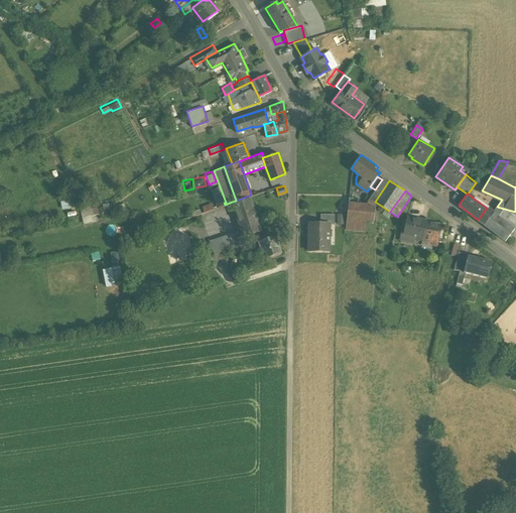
[(249,196),(232,202),(241,229),(243,236),(246,235),(251,234),(260,230),(249,196)]
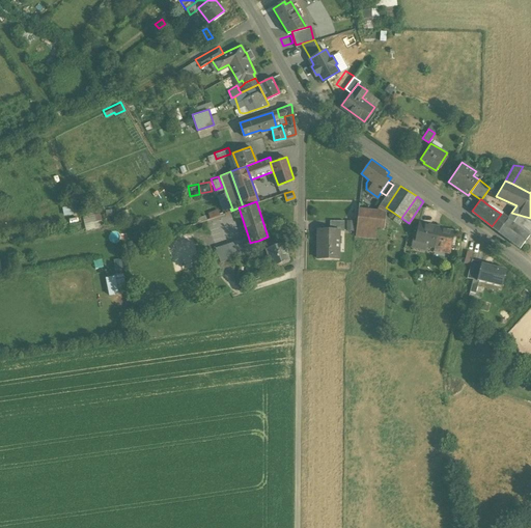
[(502,212),(488,202),(487,204),(501,214),(502,212)]
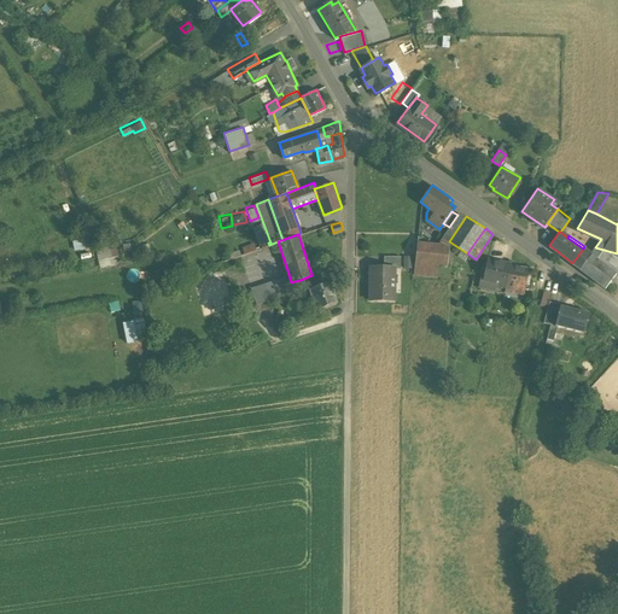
[(94,247),(98,265),(118,261),(115,243),(94,247)]
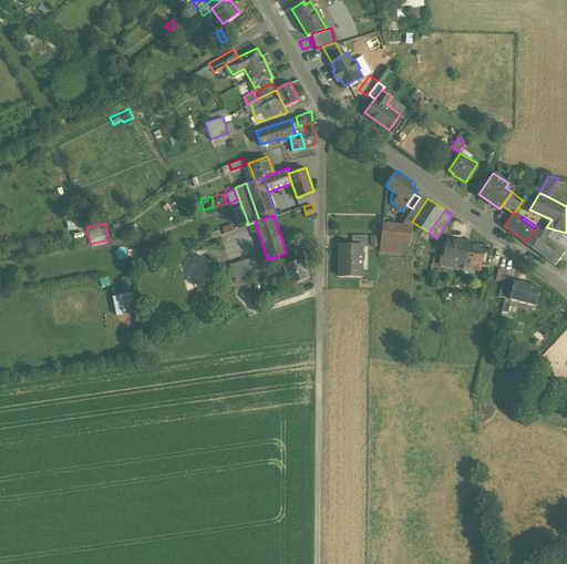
[(233,223),(223,226),(225,232),(235,228),(233,223)]
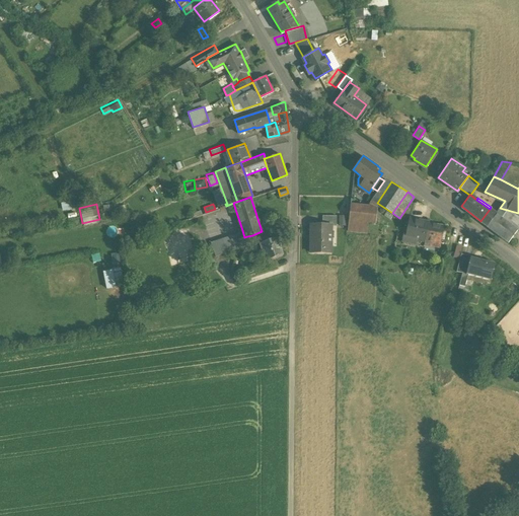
[(359,205),(351,204),(349,218),(368,221),(375,221),(377,207),(359,205)]
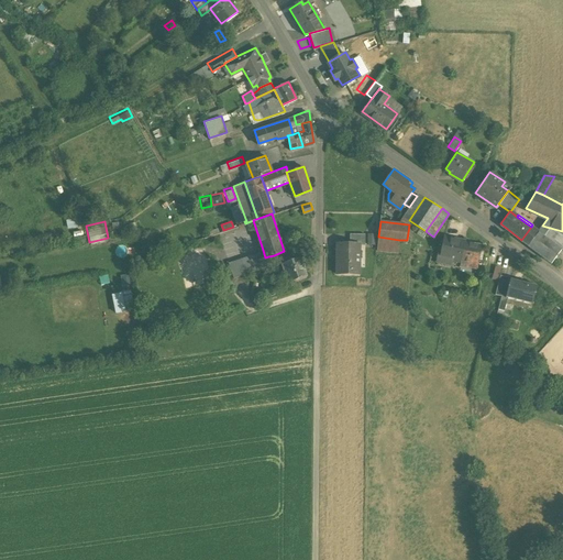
[(562,231),(542,226),(538,231),(560,248),(562,243),(562,231)]
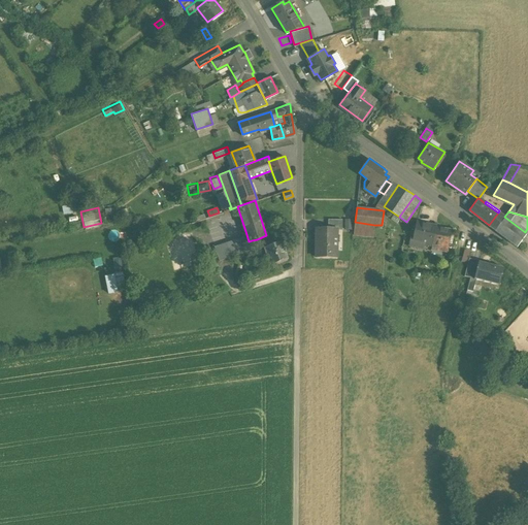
[(498,212),(489,225),(495,229),(504,217),(498,212)]
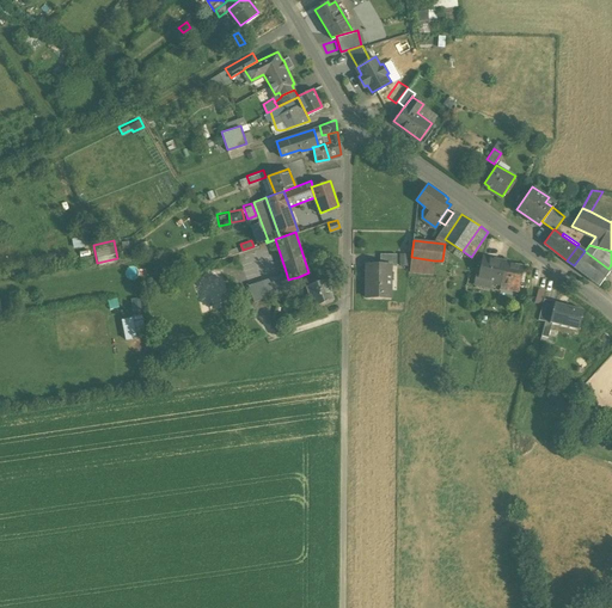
[(574,265),(599,284),(609,269),(585,251),(574,265)]
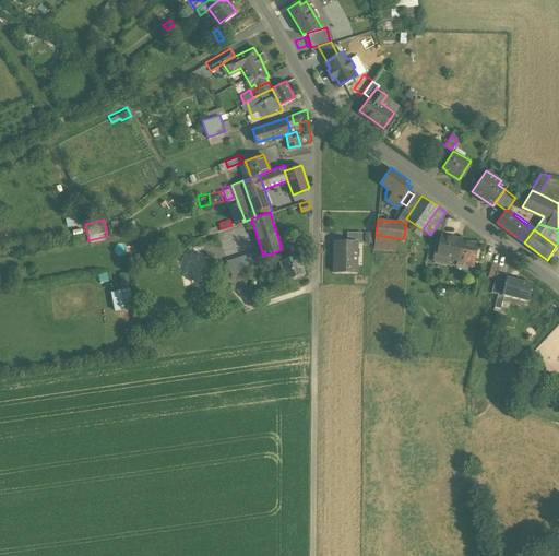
[(363,231),(347,231),(347,240),(356,240),(356,241),(363,241),(363,231)]
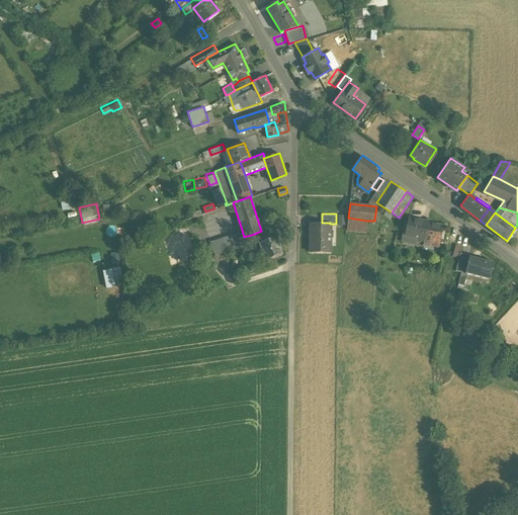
[(428,221),(410,217),(406,235),(424,239),(427,222),(428,221)]
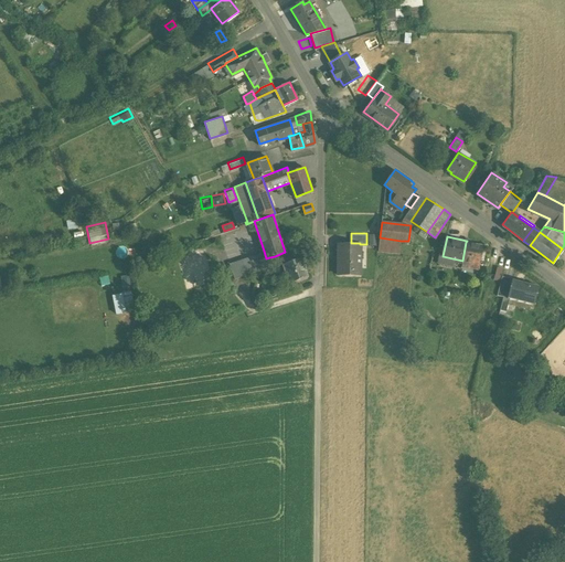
[(401,241),(380,237),(379,250),(400,252),(401,241)]
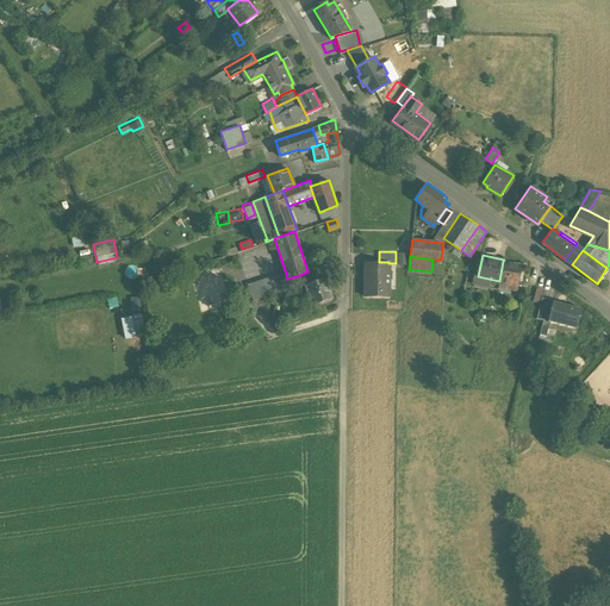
[(522,264),(503,261),(499,281),(518,285),(522,264)]
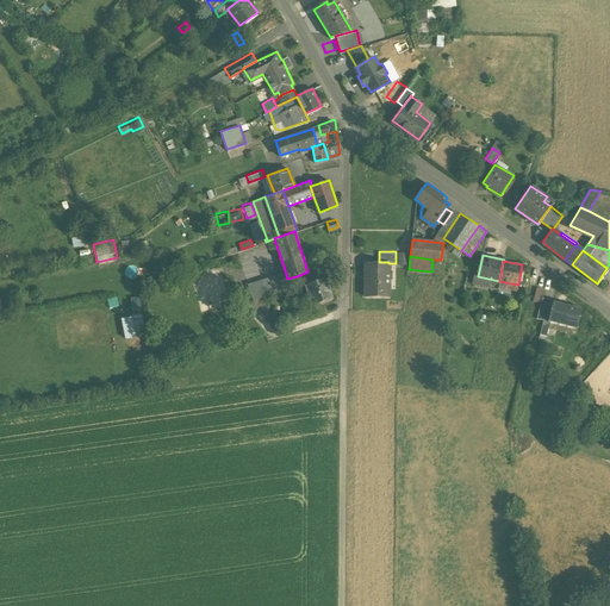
[(379,262),(366,262),(365,295),(388,295),(388,263),(388,262),(379,262)]
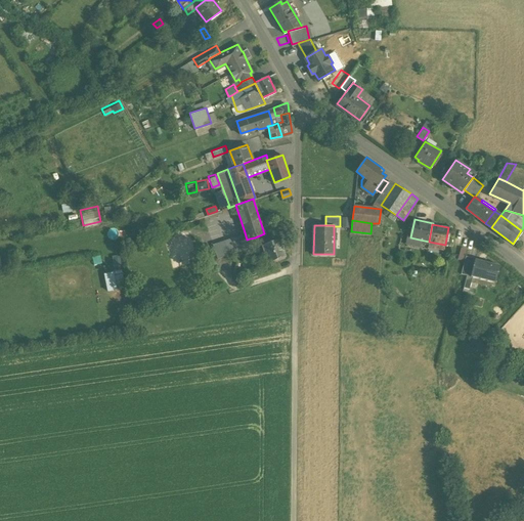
[(224,239),(213,243),(217,257),(228,254),(226,246),(224,239)]
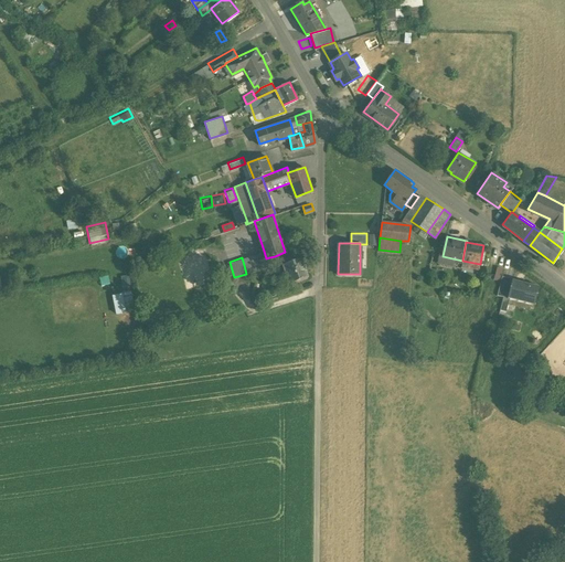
[(244,265),(246,274),(266,267),(263,260),(263,258),(244,265)]
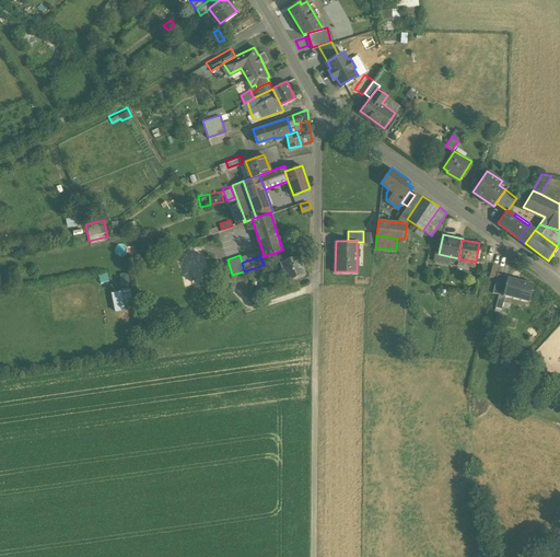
[(299,256),(281,262),(287,280),(304,275),(299,256)]
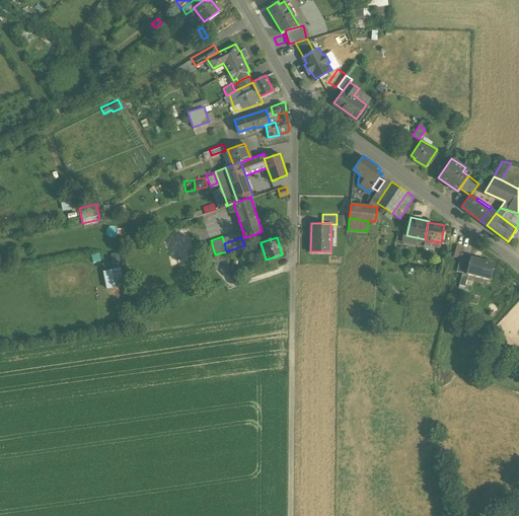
[(461,245),(456,244),(453,254),(458,256),(461,245)]
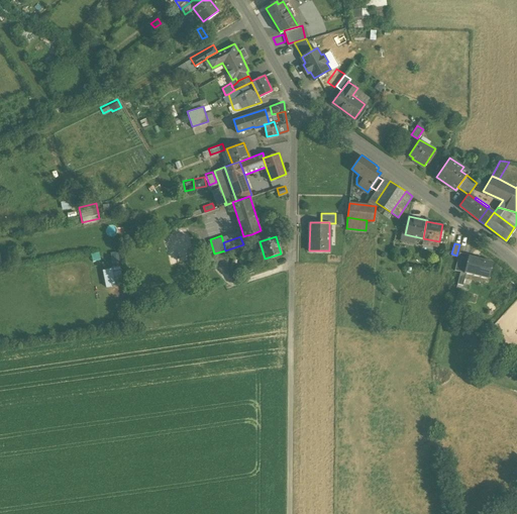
[(467,265),(464,271),(467,272),(489,277),(493,262),(469,255),(467,265)]
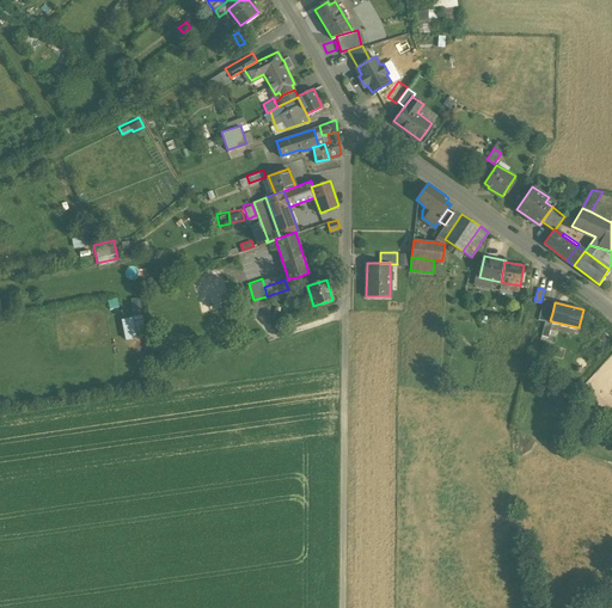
[(552,313),(540,311),(539,318),(544,319),(550,320),(552,313)]
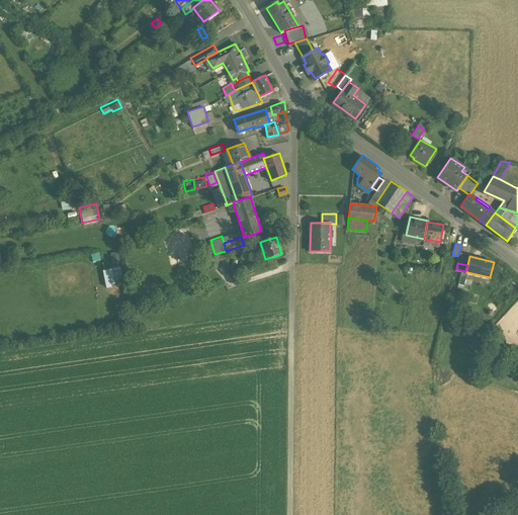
[(254,264),(241,268),(243,275),(256,271),(254,264)]
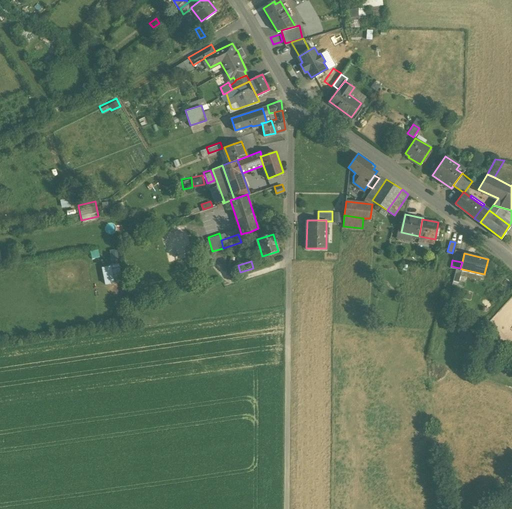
[(102,282),(115,281),(113,263),(100,265),(102,282)]
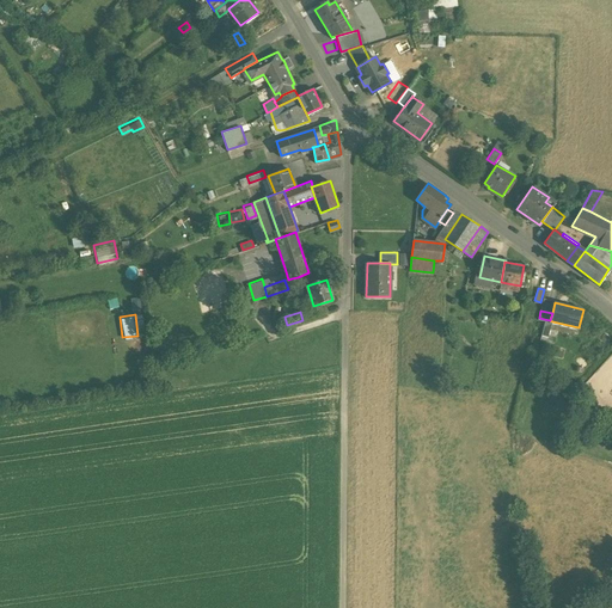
[(550,320),(544,319),(540,333),(549,336),(552,321),(550,320)]
